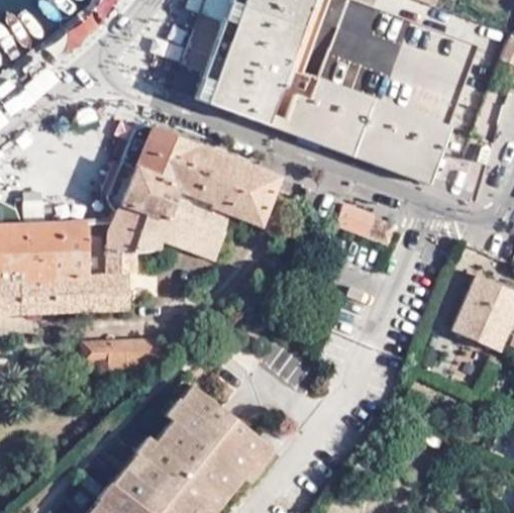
[(230,0),(194,98),(316,143),(427,183),(477,48),(373,8),(375,0),(230,0)]
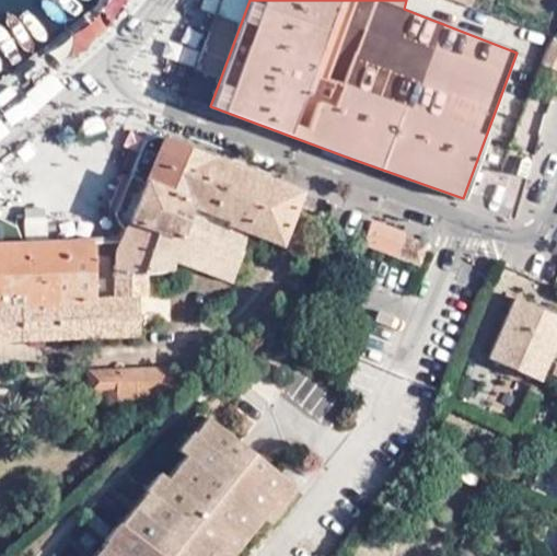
[(556,39),(553,37),(543,66),(556,70),(556,39)]
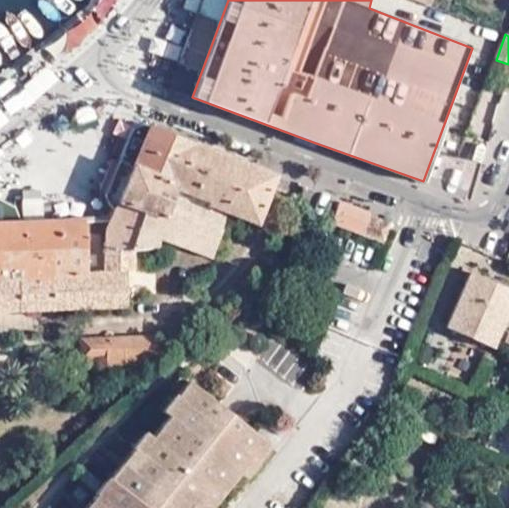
[(157,59),(149,82),(171,90),(179,67),(157,59)]
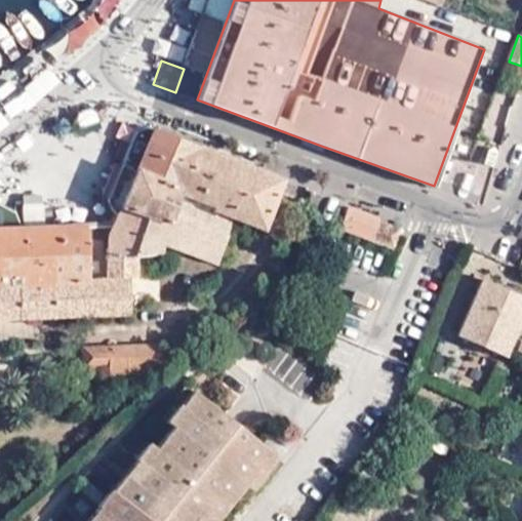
[(0,203),(0,285),(89,282),(109,281),(110,258),(135,256),(164,253),(165,245),(188,253),(203,213),(213,217),(217,208),(242,217),(267,227),(283,183),(150,128),(145,129),(136,133),(111,203),(114,211),(121,217),(116,228),(26,229),(18,213),(0,203)]
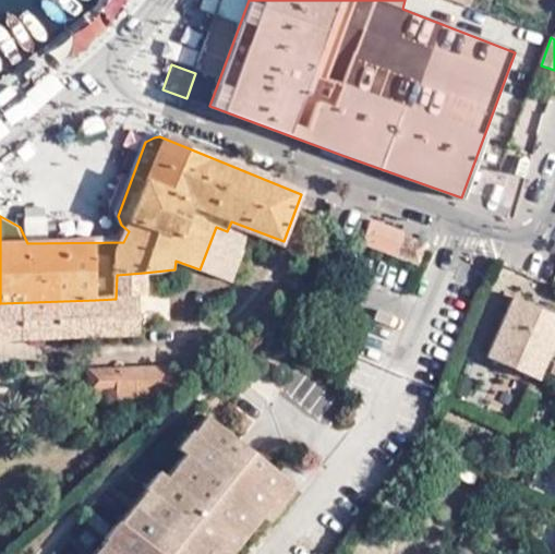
[(216,227),(200,269),(237,285),(257,231),(231,221),(227,231),(216,227)]
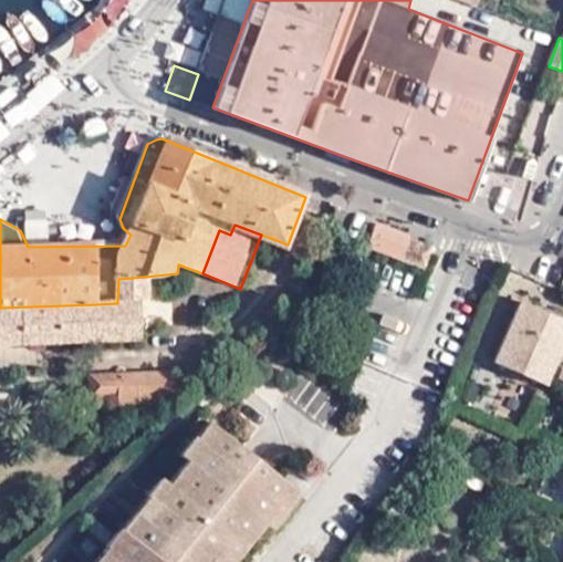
[(409,242),(377,229),(367,252),(400,264),(409,242)]
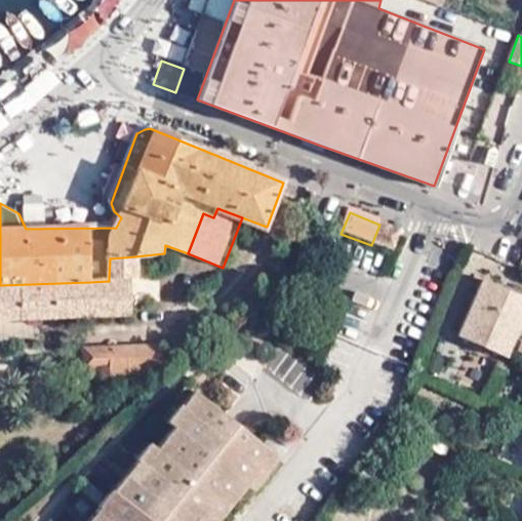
[(379,225),(371,245),(392,253),(399,232),(379,225)]
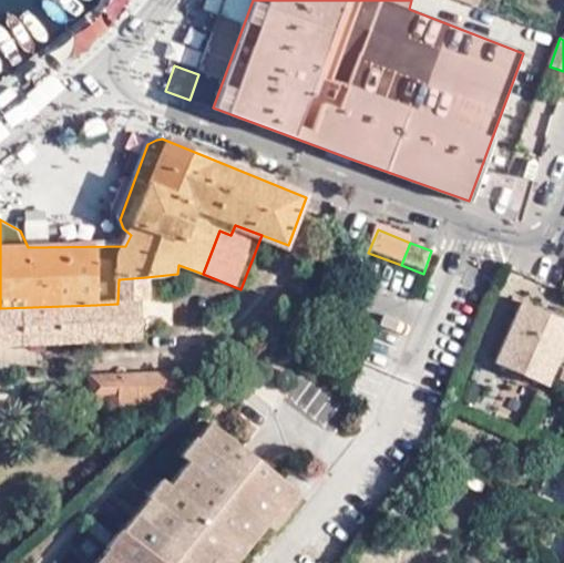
[(119,279),(118,304),(96,305),(99,343),(143,340),(142,302),(149,300),(146,277),(119,279)]
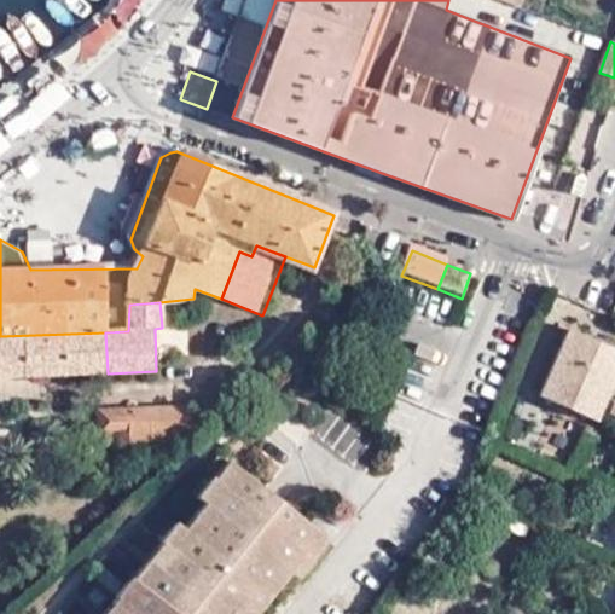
[(540,398),(595,421),(614,372),(614,352),(569,331),(540,398)]
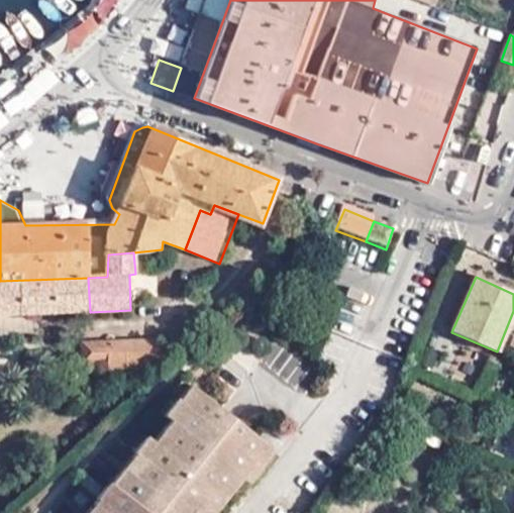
[(0,315),(90,312),(88,278),(0,281),(0,315)]
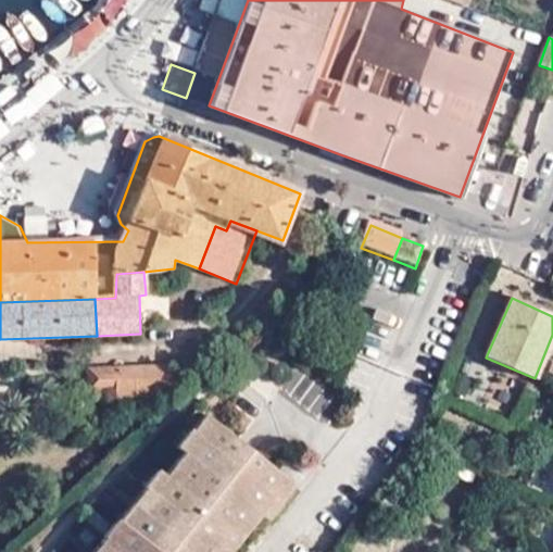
[(118,386),(118,401),(173,400),(174,367),(91,369),(91,386),(118,386)]
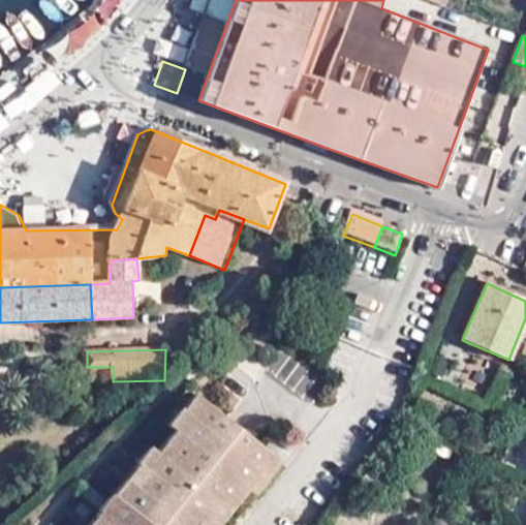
[(217,524),(244,490),(251,495),(263,480),(261,479),(275,462),(192,397),(167,428),(173,432),(155,456),(149,451),(136,466),(137,467),(114,498),(113,498),(99,514),(100,516),(93,524),(217,524)]
